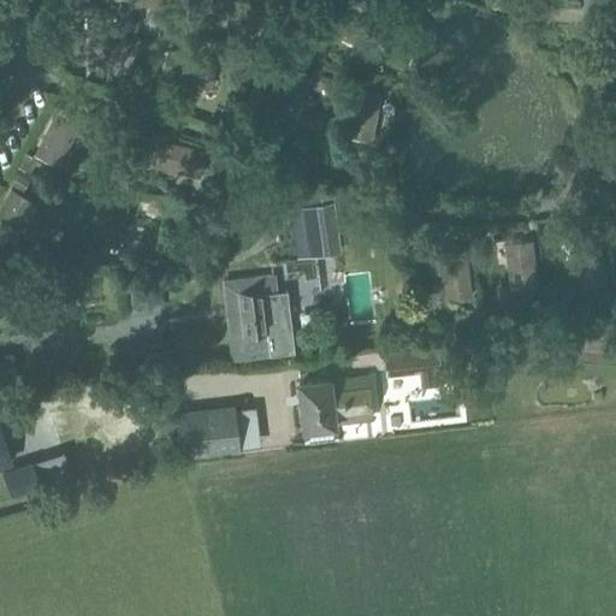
[(164,0),(124,0),(124,1),(160,12),(164,0)]
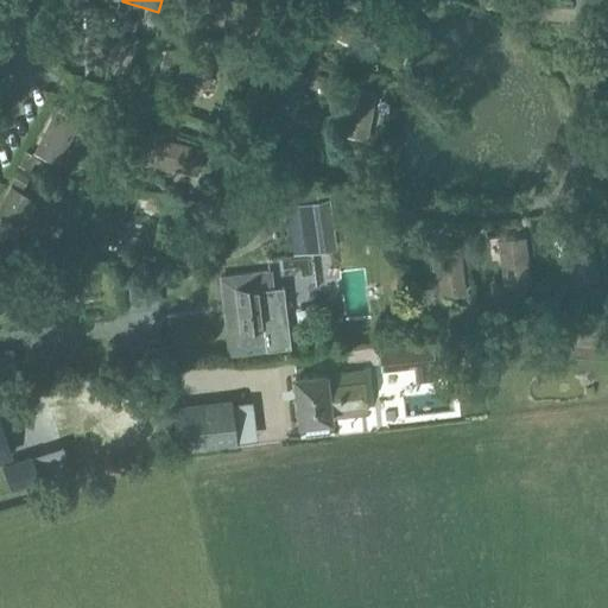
[(382,31),(331,10),(320,40),(323,42),(373,61),(382,31)]
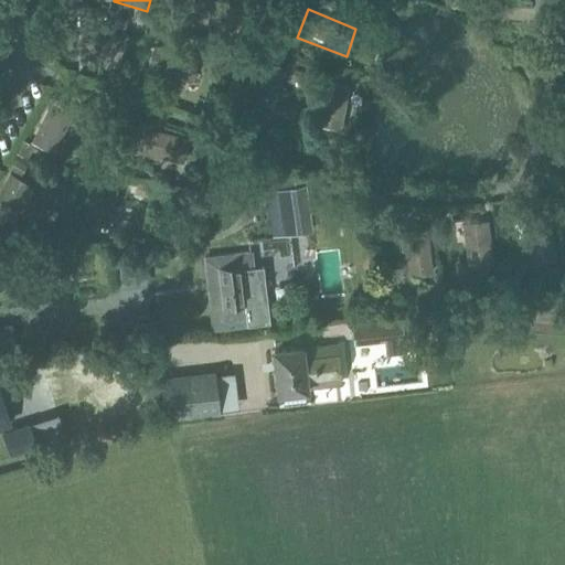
[(145,74),(188,86),(193,65),(150,53),(145,74)]
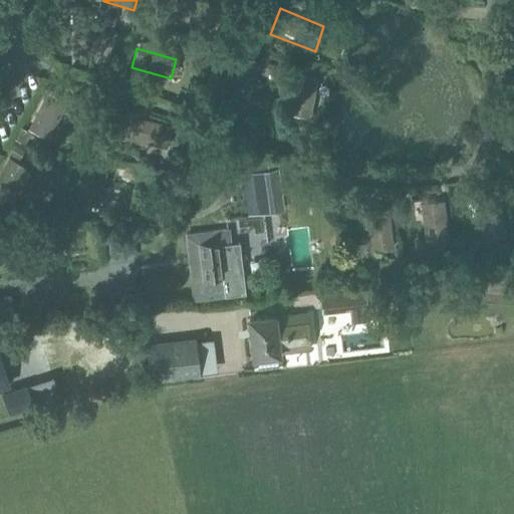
[(260,70),(236,62),(225,91),(250,100),(260,70)]
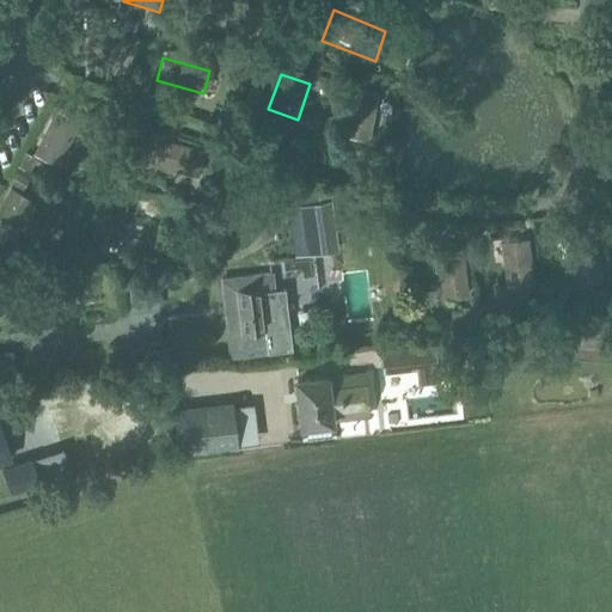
[(352,90),(343,138),(371,142),(379,96),(352,90)]
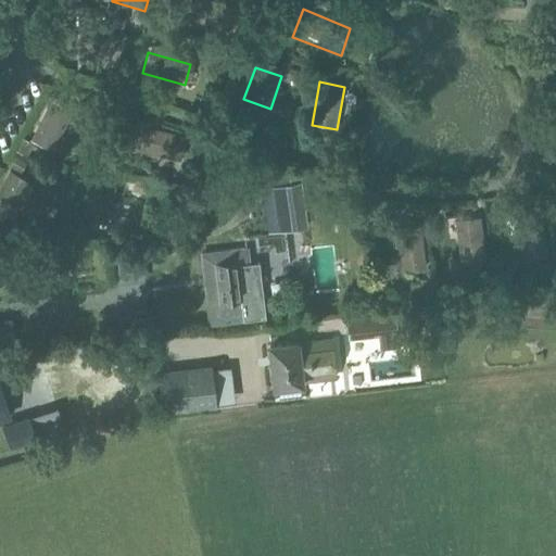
[(41,136),(61,147),(80,108),(61,98),(41,136)]
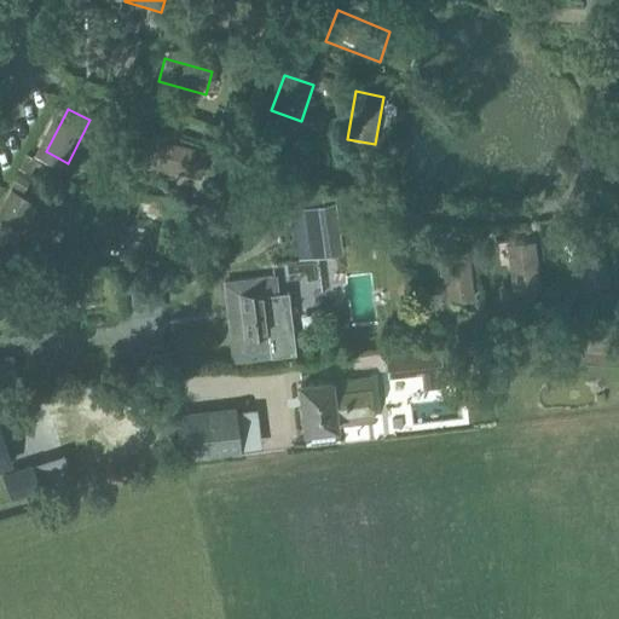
[(212,152),(165,143),(158,167),(206,177),(212,152)]
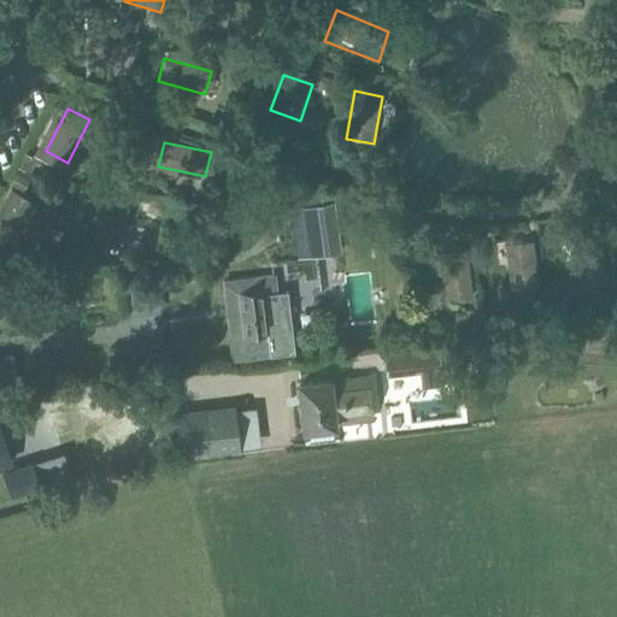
[(0,230),(12,239),(37,198),(17,184),(0,211),(0,230)]
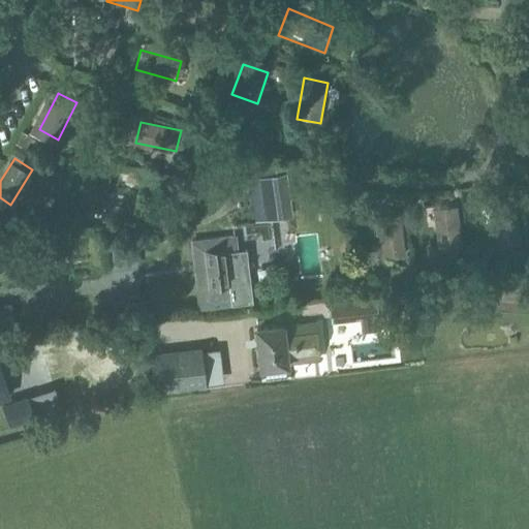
[(291,217),(285,174),(284,174),(283,166),(267,168),(268,176),(246,179),(252,221),(291,217)]
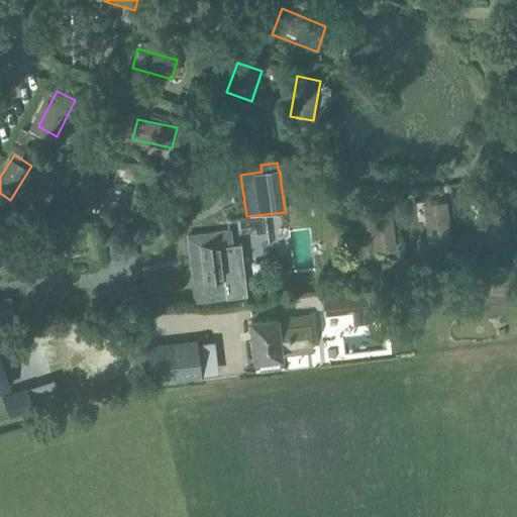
[(86,164),(78,205),(102,210),(110,168),(86,164)]
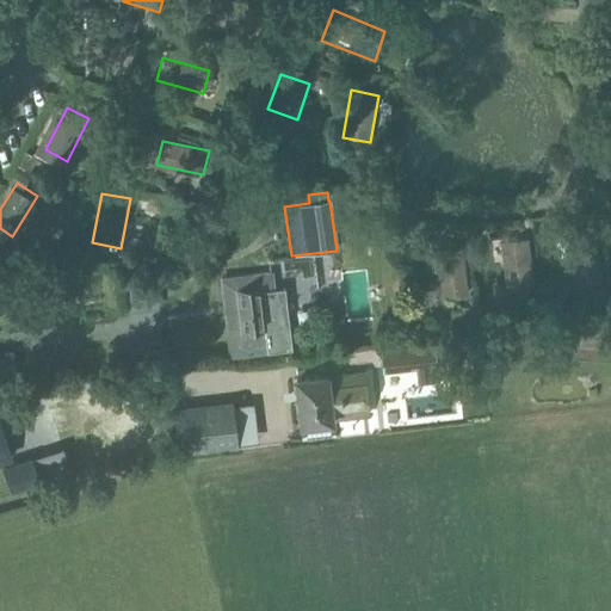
[(166,204),(150,201),(148,213),(165,216),(166,204)]
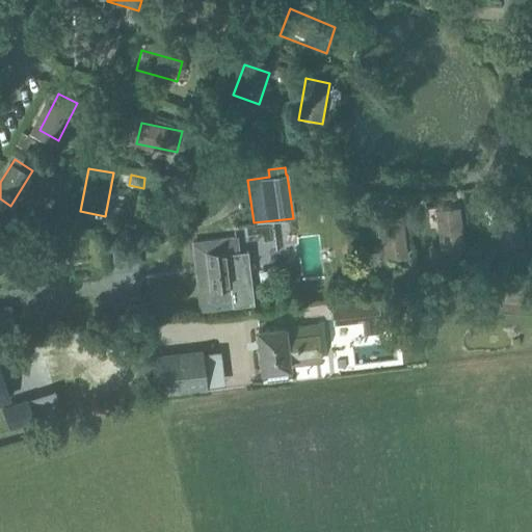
[(514,210),(494,211),(498,253),(519,250),(514,210)]
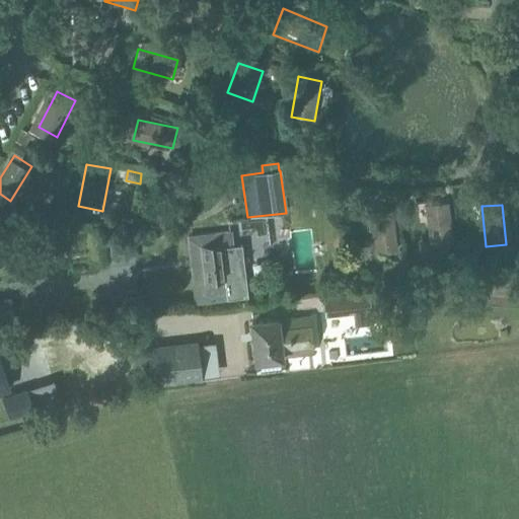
[(422,212),(427,251),(447,249),(442,209),(422,212)]
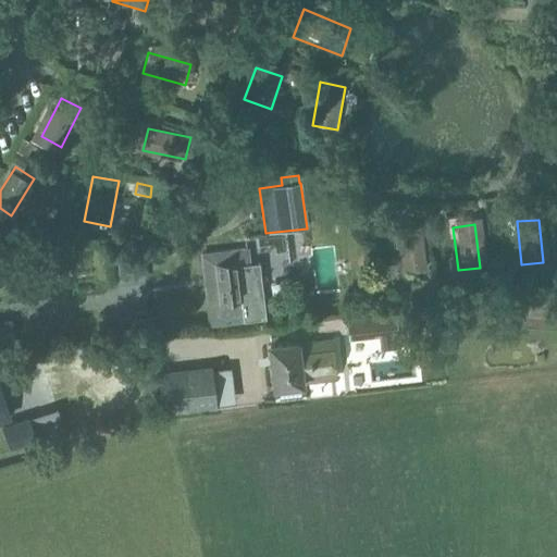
[(393,232),(395,275),(418,274),(415,231),(393,232)]
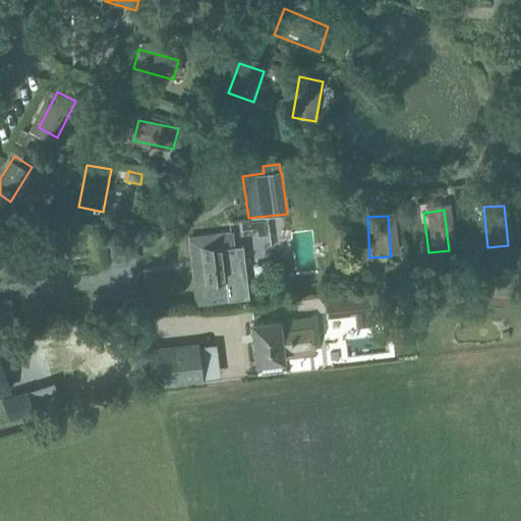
[(243,248),(232,249),(230,233),(189,238),(196,303),(248,297),(243,248)]
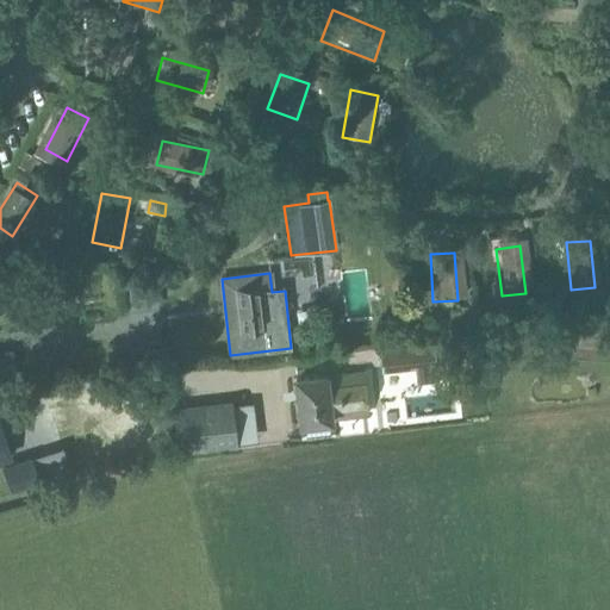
[(122,282),(125,310),(153,306),(149,280),(122,282)]
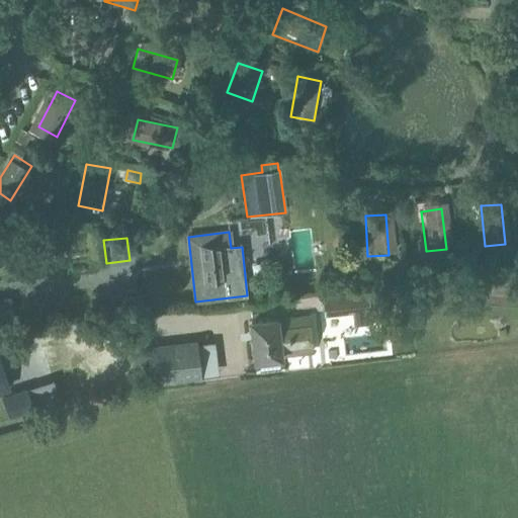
[(447,253),(448,266),(459,265),(458,252),(447,253)]
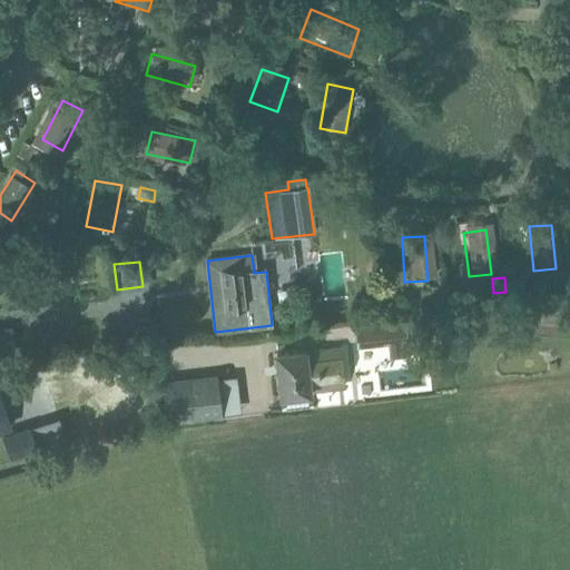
[(432,301),(443,300),(441,285),(430,286),(432,301)]
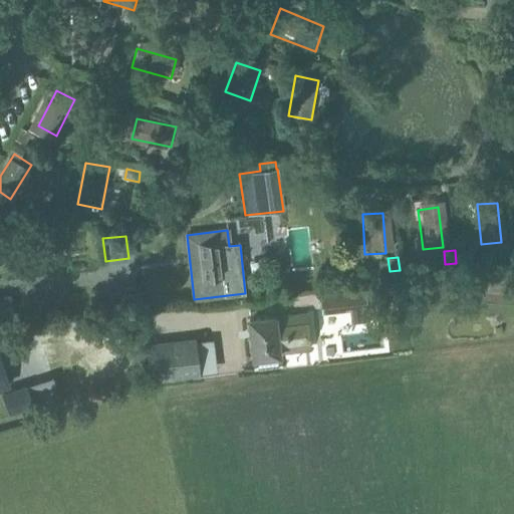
[(349,311),(367,309),(365,291),(347,292),(349,311)]
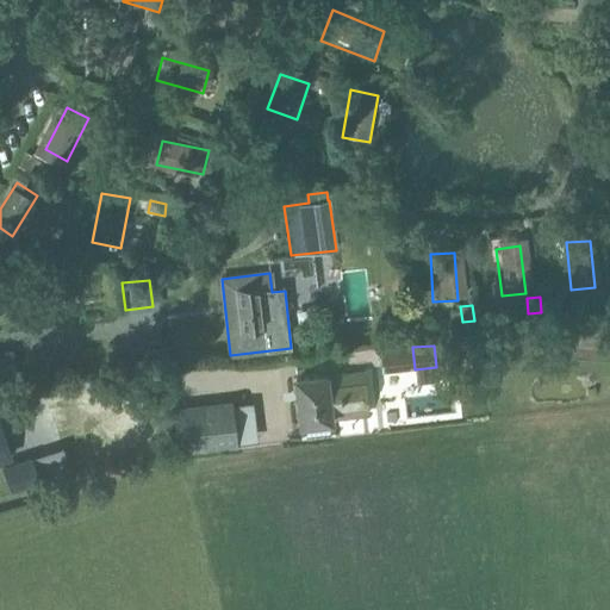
[(402,348),(380,350),(383,372),(404,371),(402,348)]
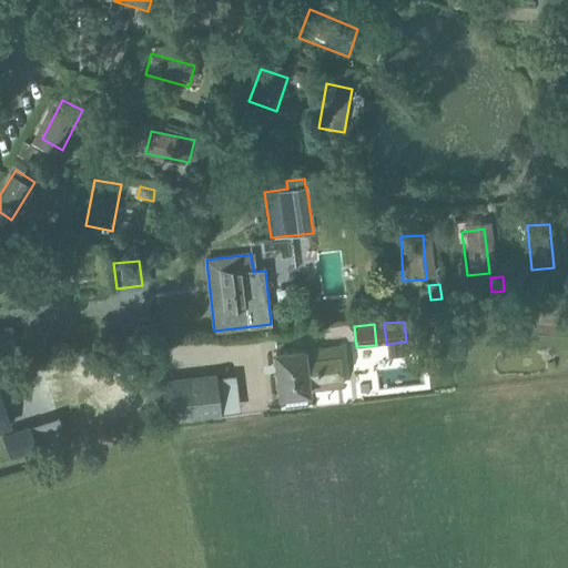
[(0,348),(21,346),(20,333),(0,335),(0,348)]
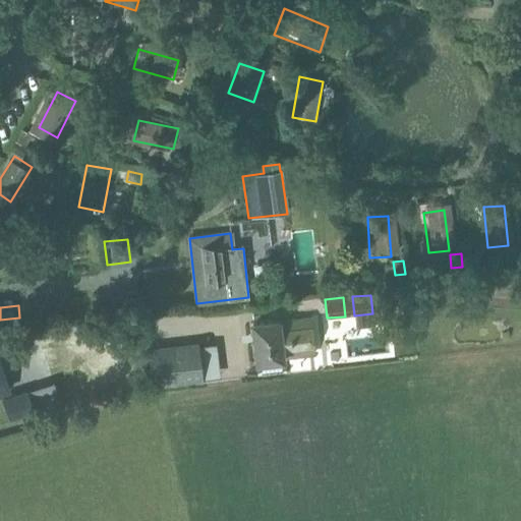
[(278,322),(278,320),(252,323),(256,362),(283,359),(282,357),(313,354),(309,317),(278,322)]
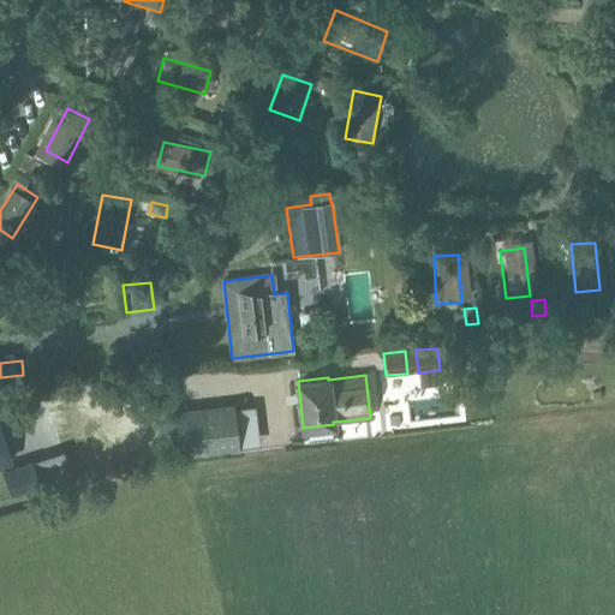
[(181,463),(242,453),(236,405),(175,413),(181,463)]
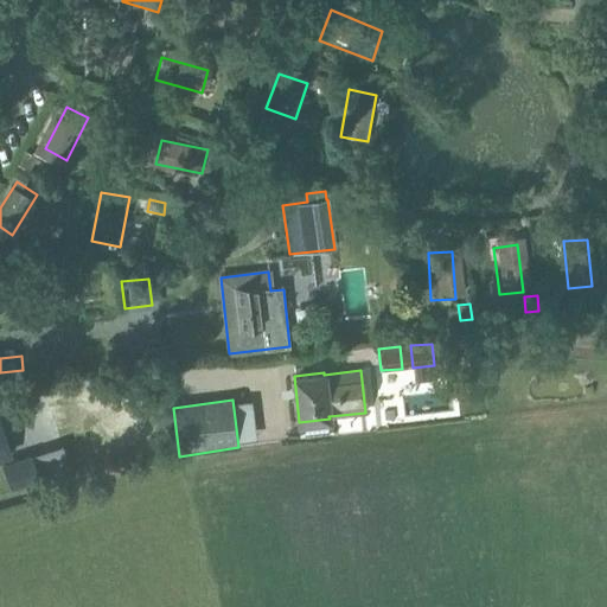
[(0,423),(0,457),(11,454),(0,423)]
